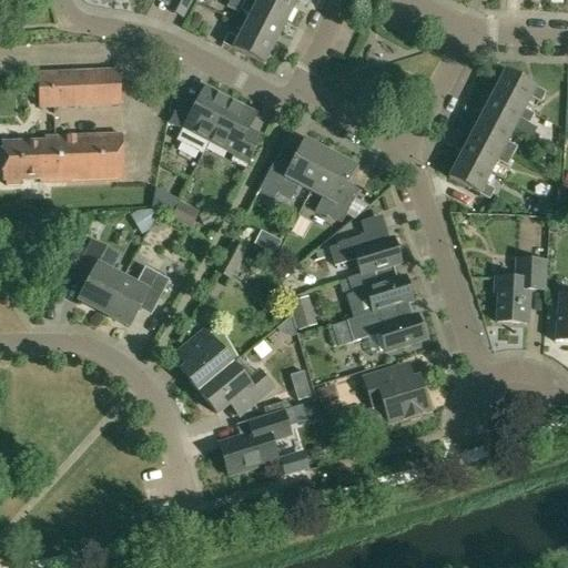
[(192,0),(173,0),(169,10),(184,18),(192,0)]
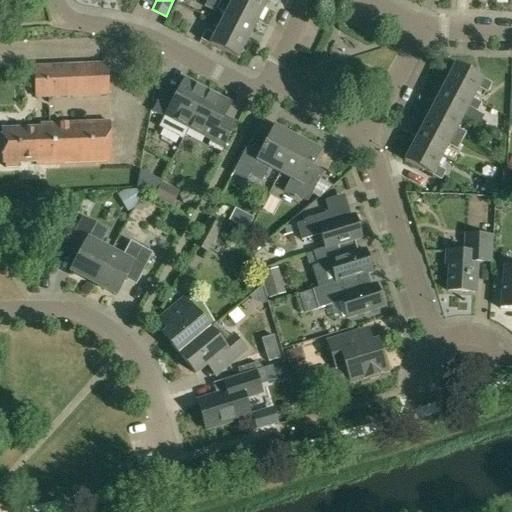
[(221,0),(222,1),(259,20),(268,1),(266,0),(221,0)]
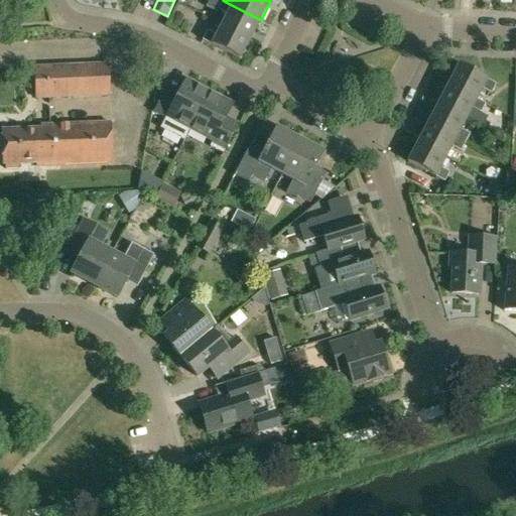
[(228,14),(223,24),(251,39),(261,20),(224,1),(219,9),(228,14)]
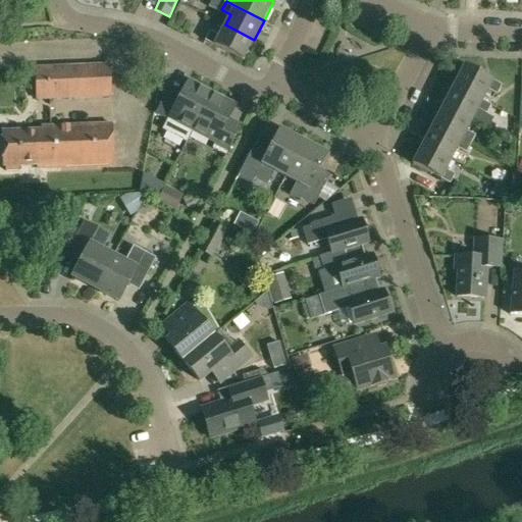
[(244,60),(254,40),(225,24),(219,36),(210,31),(205,41),(244,60)]
